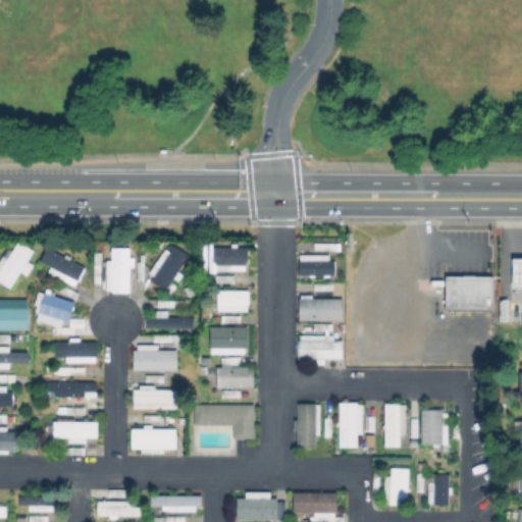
[(35,250),(28,261),(32,264),(25,272),(22,270),(10,288),(0,280),(0,259),(3,255),(8,258),(19,241),(35,250)]
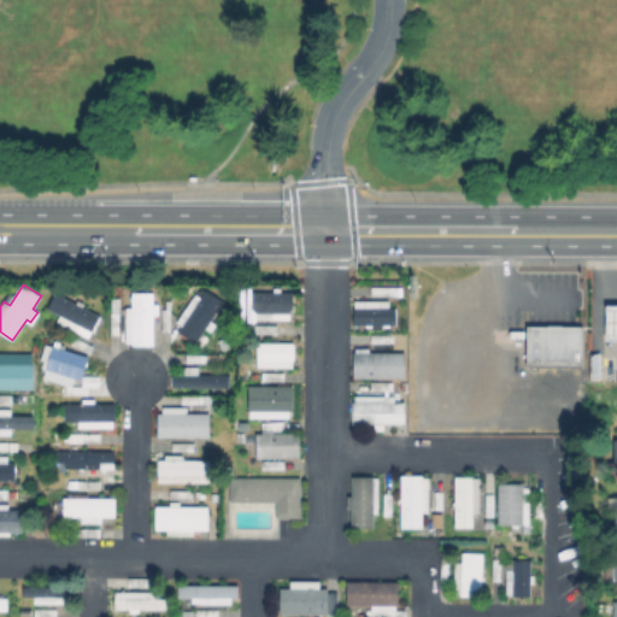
[(405,286),(404,295),(372,295),(372,286),(405,286)]
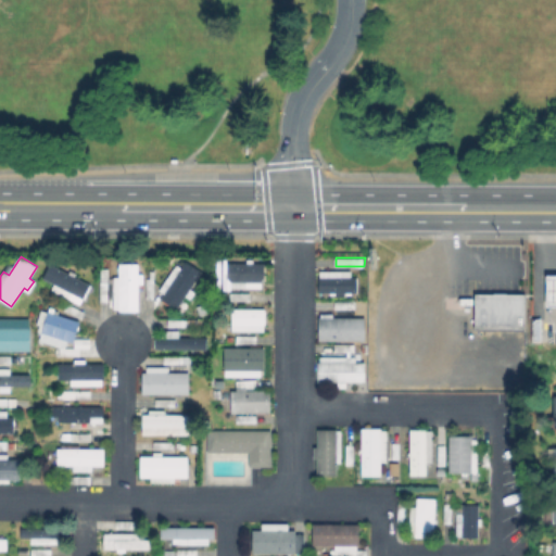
[(253,258),(254,263),(265,263),(265,282),(262,282),(262,287),(230,287),(230,281),(228,281),(228,262),(248,262),(248,258),(253,258)]
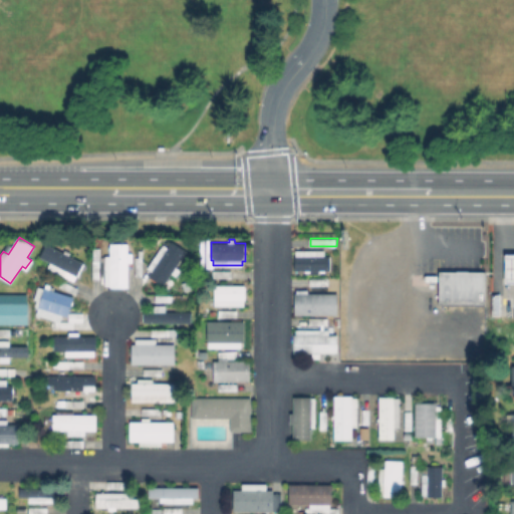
[(173,242),(187,251),(177,266),(182,269),(178,276),(172,272),(164,285),(150,276),(153,272),(148,268),(164,244),(169,247),(173,242)]
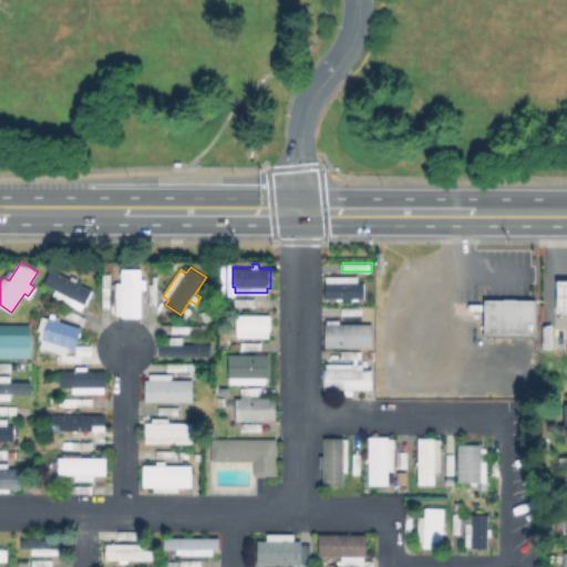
[(52,268),(70,278),(72,275),(78,278),(76,281),(93,290),(82,310),(53,295),(57,290),(44,284),(52,268)]
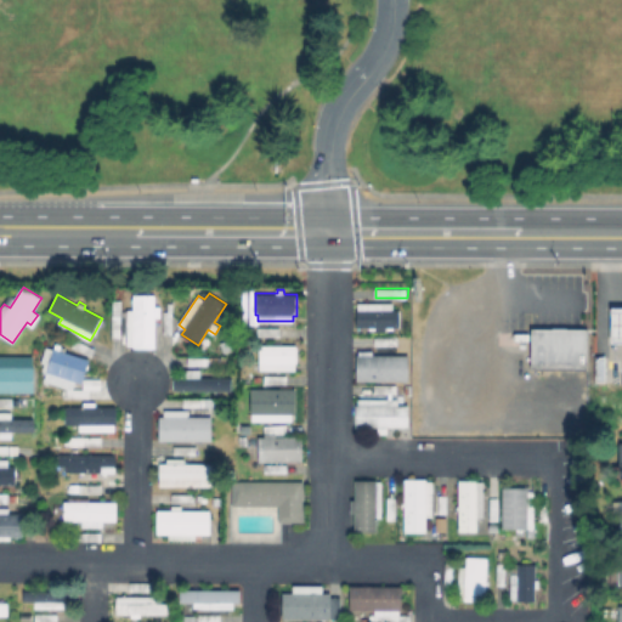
[(156,295),(156,306),(160,306),(162,320),(154,320),(154,346),(135,346),(135,345),(126,345),(126,310),(134,310),(134,303),(133,303),(133,299),(134,299),(134,295),(156,295)]
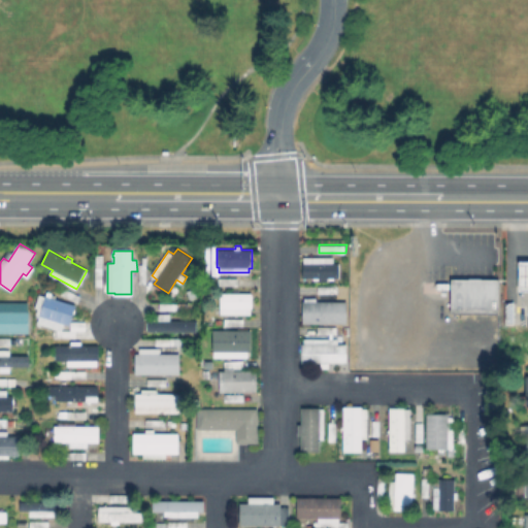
[(104,255),(103,287),(96,287),(96,255),(104,255)]
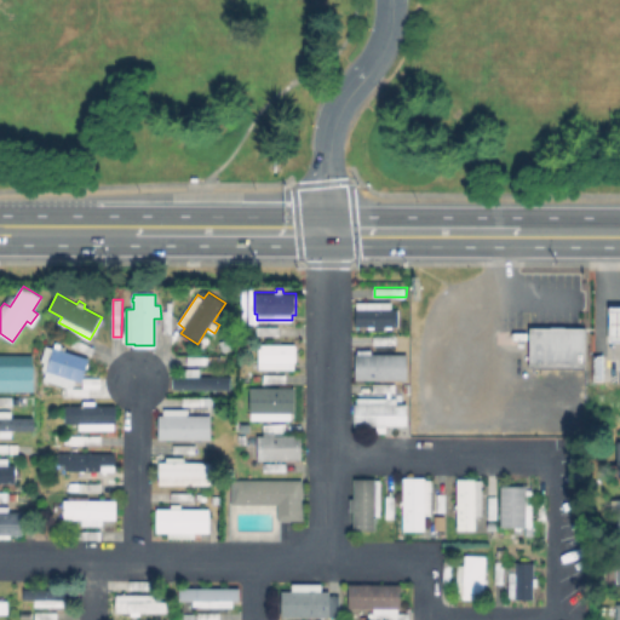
[(399,309),(399,325),(356,326),(356,308),(357,308),(357,302),(392,302),(392,309),(399,309)]
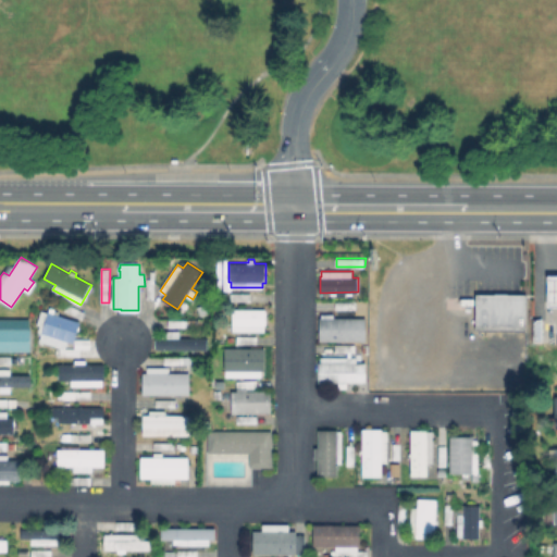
[(556,274),(545,274),(544,306),(556,306),(556,274)]
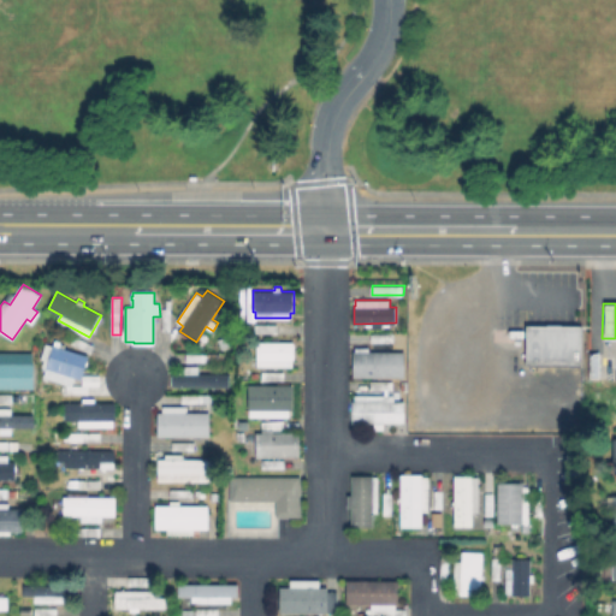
[(172,313),(173,336),(164,336),(163,313),(172,313)]
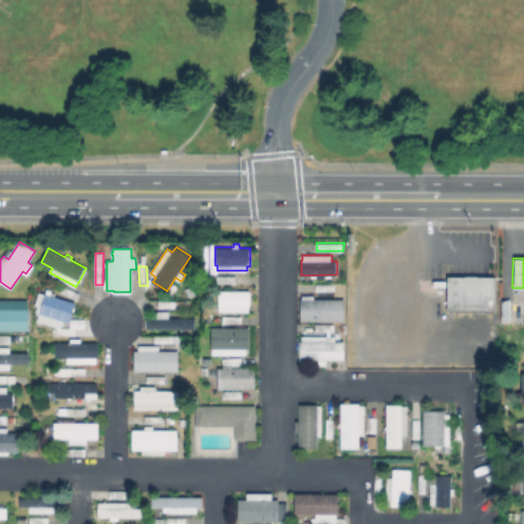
[(242,275),(242,284),(223,284),(223,275),(242,275)]
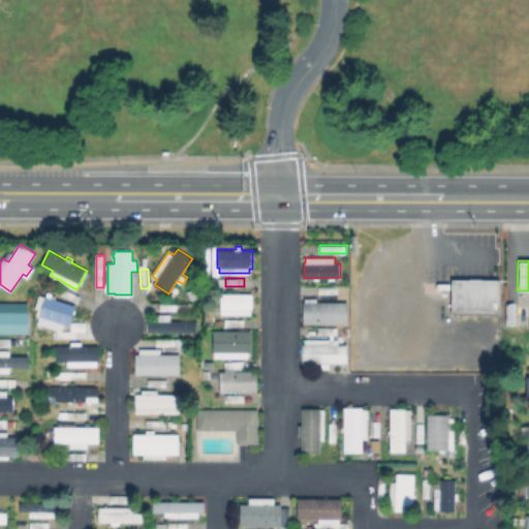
[(500,280),(500,315),(453,315),(453,280),(500,280)]
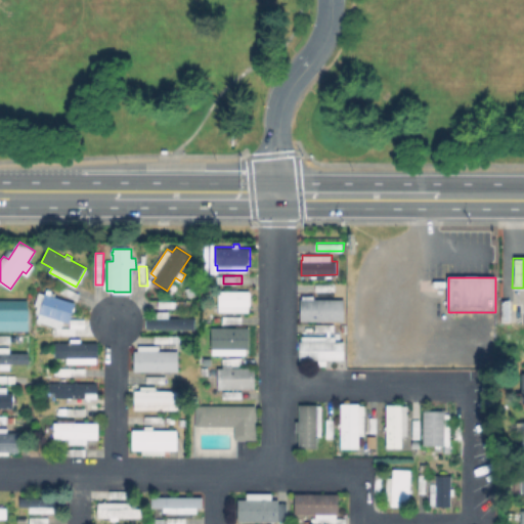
[(80,294),(77,300),(60,291),(63,285),(80,294)]
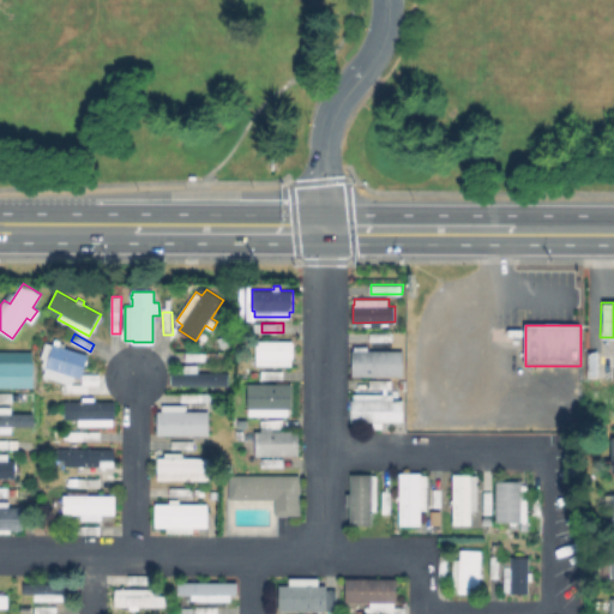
[(294,341),(294,363),(257,363),(257,341),(294,341)]
